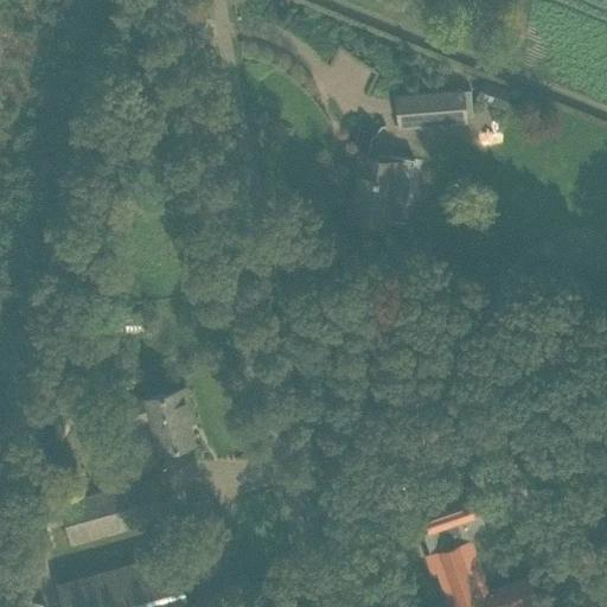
[(509,95),(510,90),(481,80),(474,98),(504,108),(509,95)]
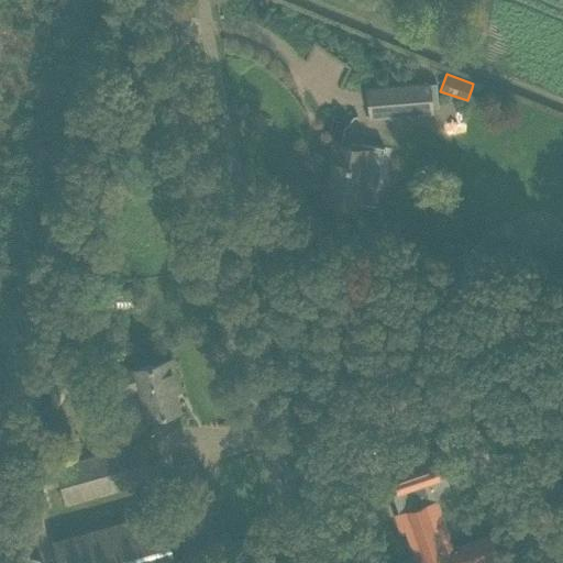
[(367,89),(371,117),(430,111),(428,84),(367,89)]
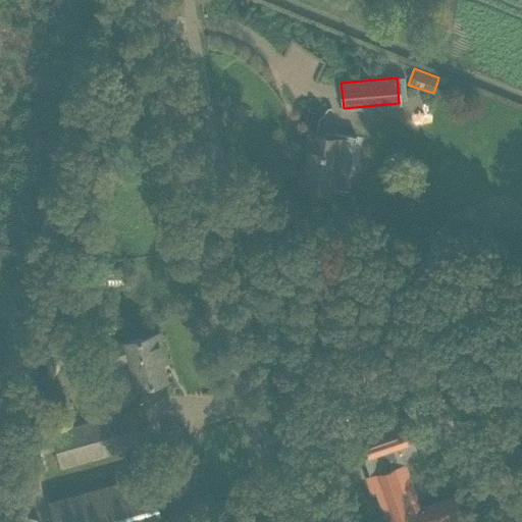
[(325,132),(324,137),(309,135),(302,184),(334,188),(336,171),(350,173),(356,137),(325,132)]
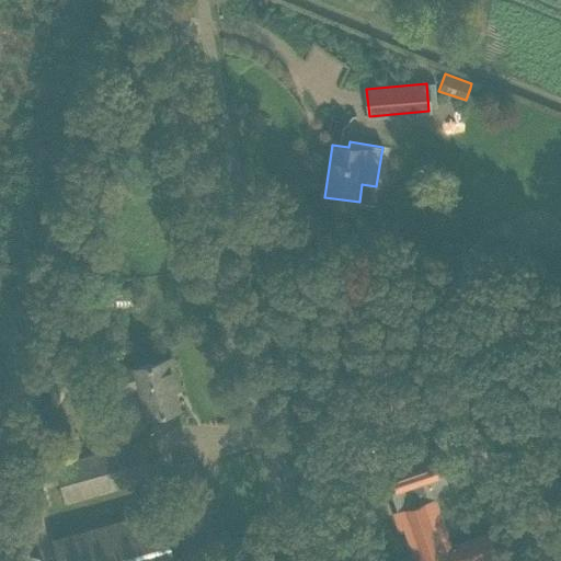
[(96,379),(101,396),(113,393),(139,386),(148,416),(179,408),(171,380),(176,379),(171,358),(135,368),(96,379)]
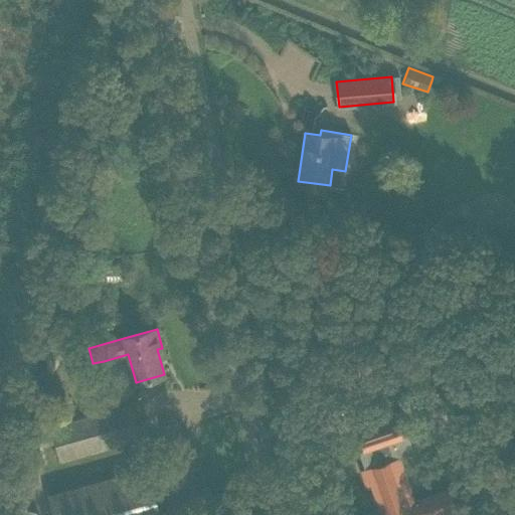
[(50,425),(60,461),(137,440),(128,404),(50,425)]
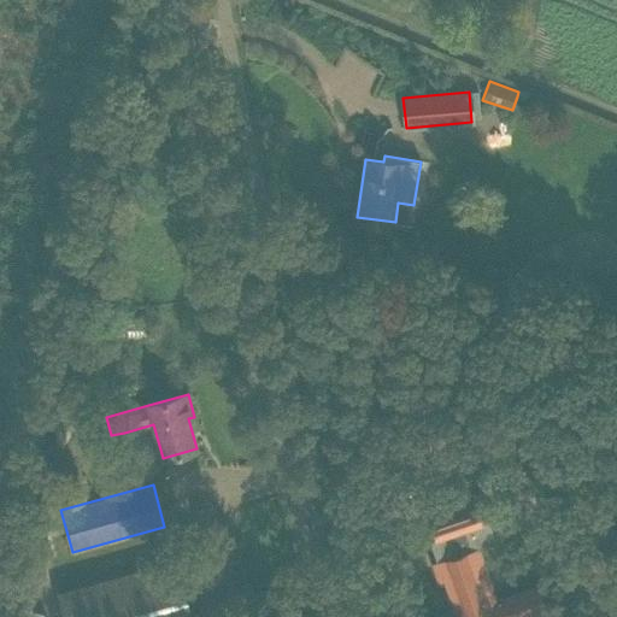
[(480,550),(499,541),(492,521),(497,519),(486,491),(425,511),(435,540),(448,535),(457,557),(433,565),(439,582),(442,581),(453,616),(528,616),(545,611),(536,587),(498,600),(480,550)]
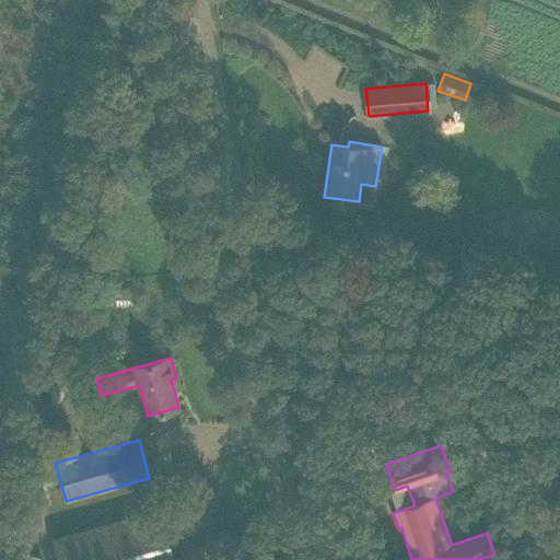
[(54,538),(59,559),(172,559),(159,510),(54,538)]
